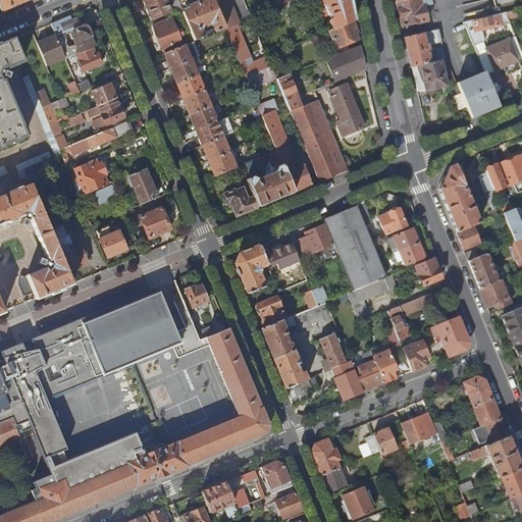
[(0,0),(0,8),(1,11),(29,0),(0,0)]
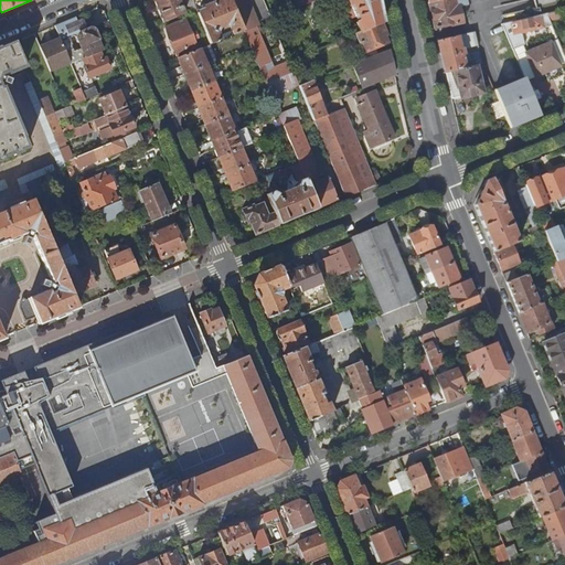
[(152,0),(163,23),(184,14),(178,0),(152,0)]
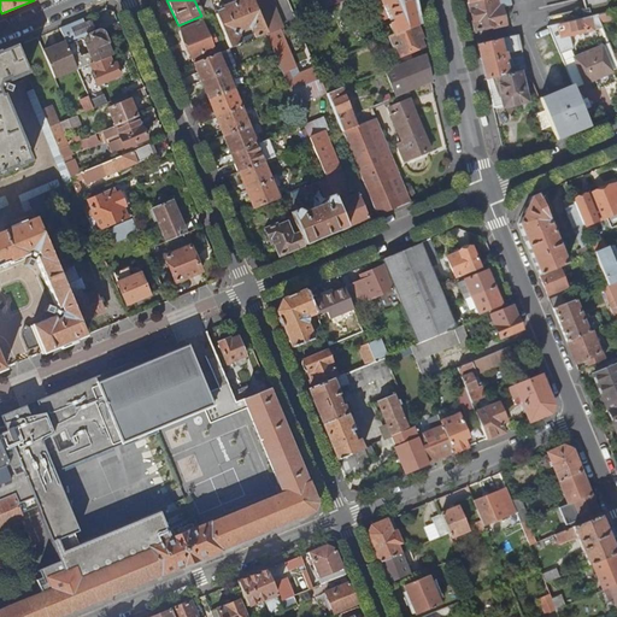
[(203,0),(207,13),(209,13),(213,11),(209,0),(203,0)]
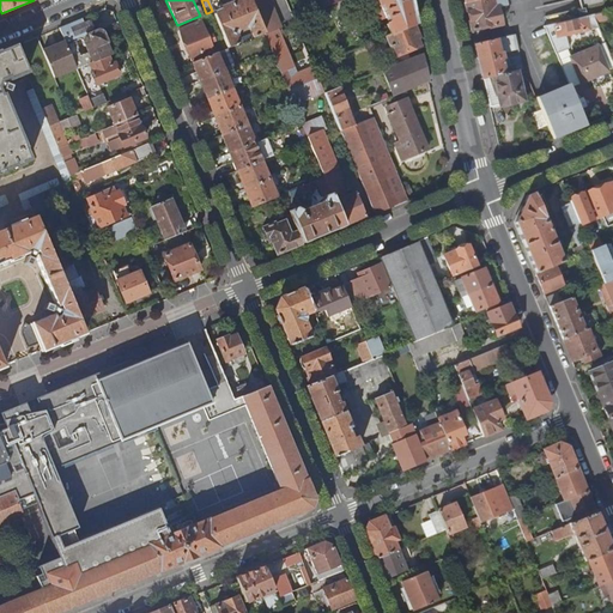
[(214,14),(229,49),(238,44),(236,36),(237,32),(247,28),(250,30),(254,38),(263,35),(249,0),(248,0),(241,2),(241,1),(223,8),(218,0),(207,0),(212,11),(214,14)]
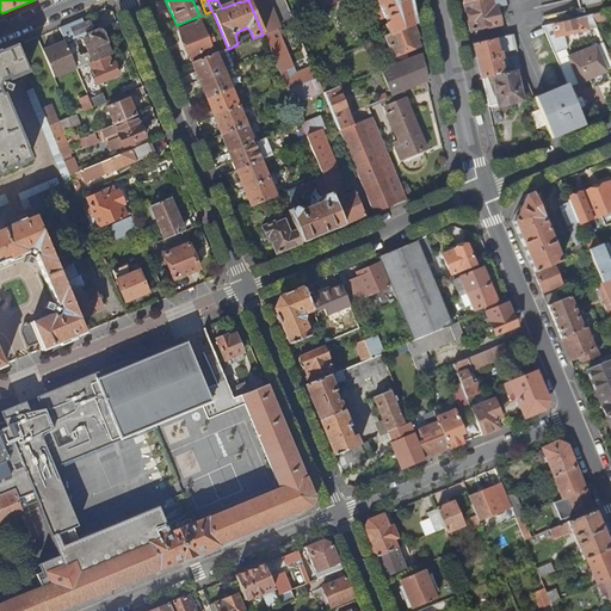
[(278,71),(285,88),(287,91),(318,79),(313,67),(296,74),(277,30),(281,29),(267,0),(248,0),(263,35),(271,53),(278,71)]
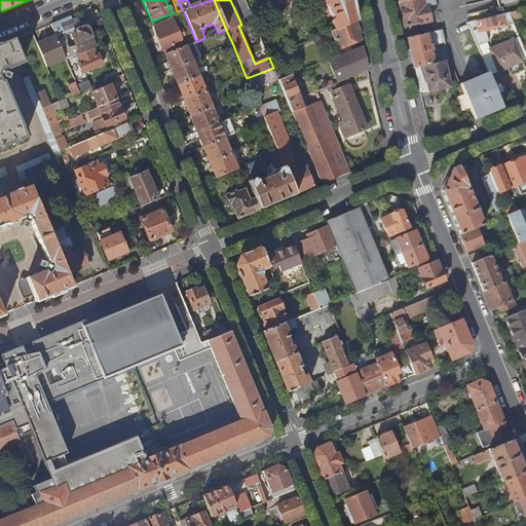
[(246,0),(250,9),(254,7),(251,0),(246,0)]
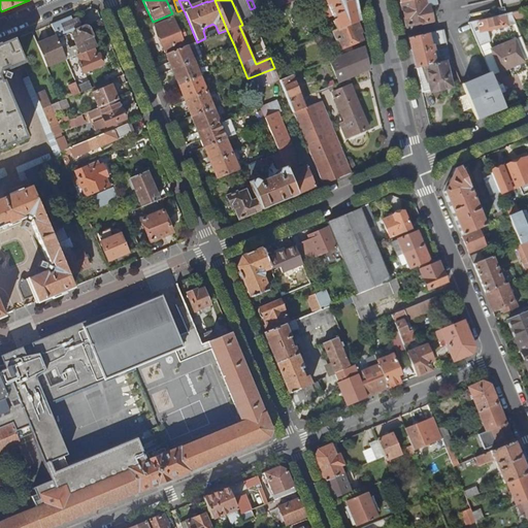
[(274,0),(272,1),(276,9),(297,0),(274,0)]
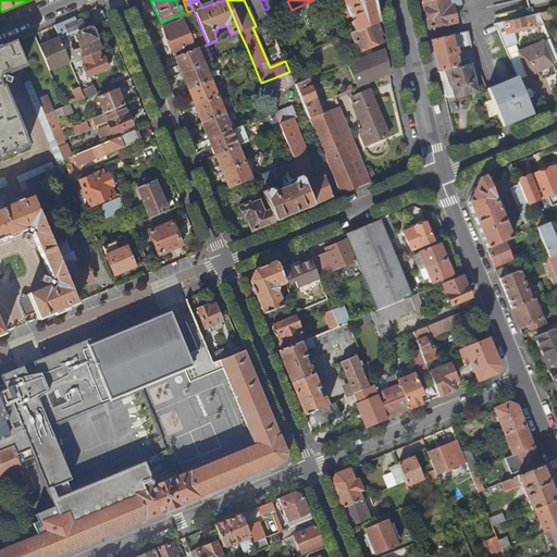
[(329,0),(337,19),(350,14),(347,5),(344,7),(341,0),(329,0)]
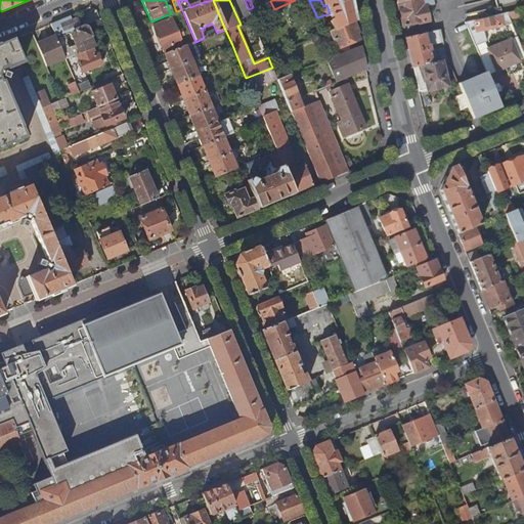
[(330,13),(333,20),(330,23),(334,31),(354,23),(355,23),(349,0),(320,0),(323,6),(326,5),(330,13)]
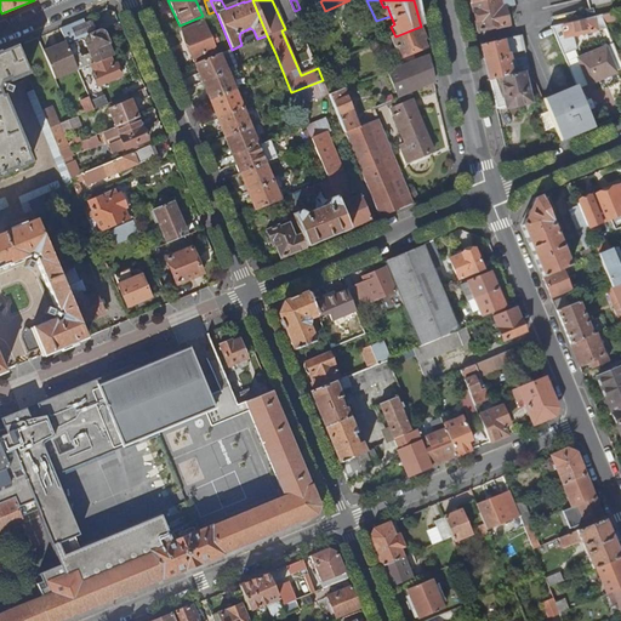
[(469,0),(478,33),(495,28),(495,29),(508,27),(507,20),(513,18),(511,7),(514,6),(512,0),(469,0)]
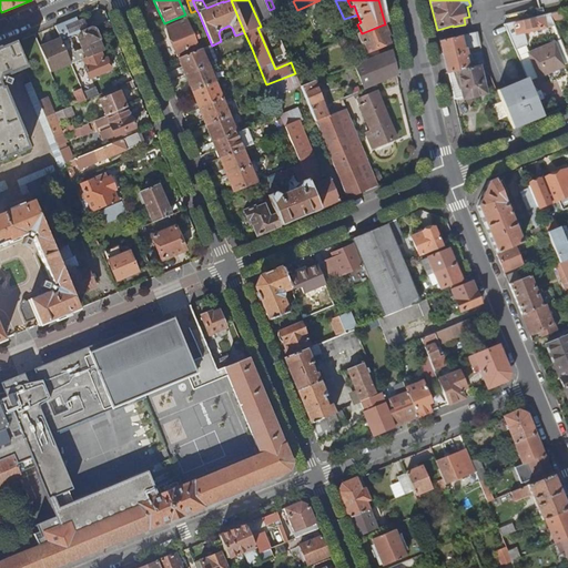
[(279,9),(282,16),(290,12),(287,6),(279,9)]
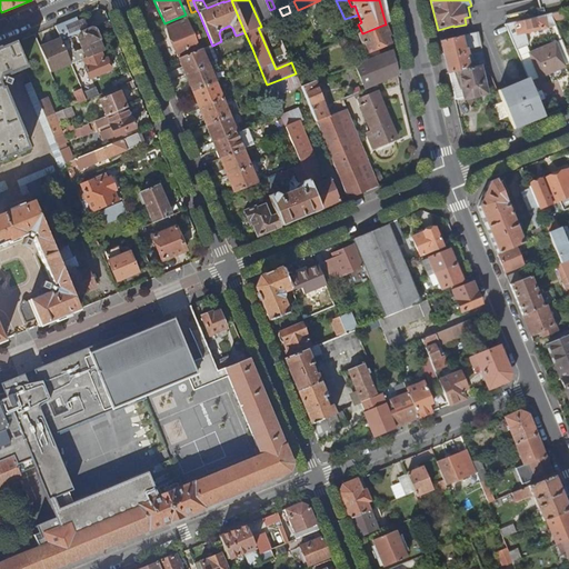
[(552,17),(555,21),(566,19),(563,12),(552,16),(552,17)]
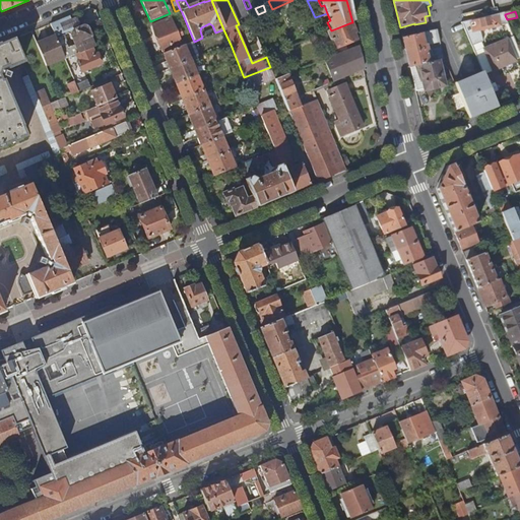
[(463,24),(472,47),(484,41),(480,31),(509,24),(507,19),(505,15),(505,14),(463,24)]
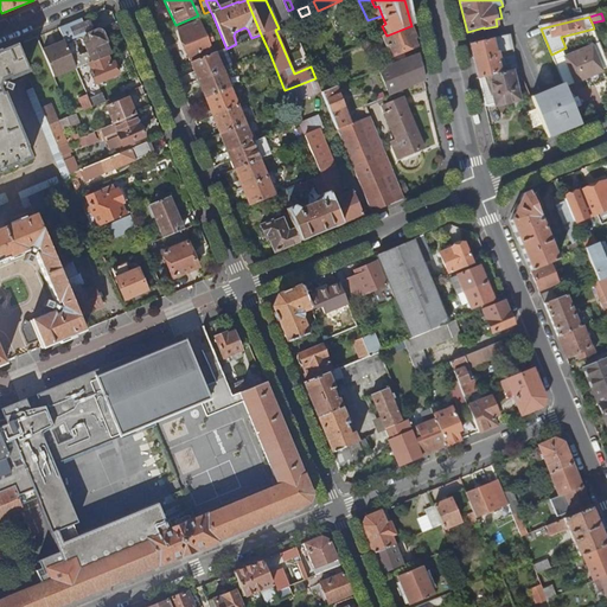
[(91,21),(88,20),(83,23),(82,19),(58,29),(64,42),(75,68),(76,70),(88,64),(107,57),(109,56),(104,44),(100,32),(97,31),(88,36),(87,32),(90,30),(93,26),(91,21)]
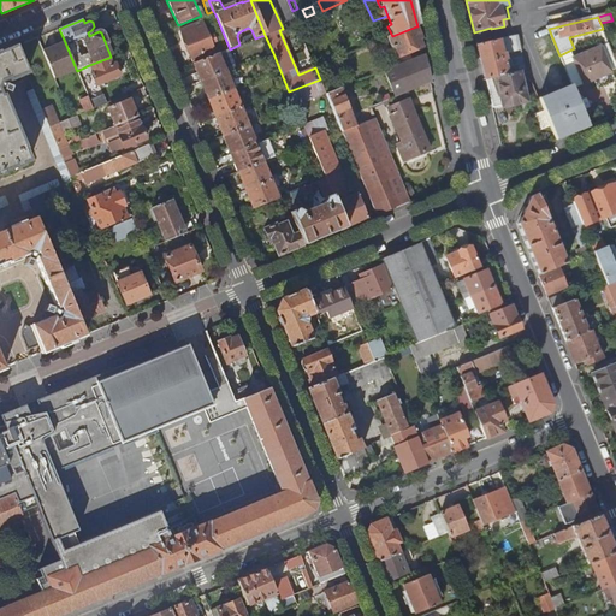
[(181,31),(194,64),(217,54),(212,43),(217,42),(214,36),(209,39),(203,23),(181,31)]
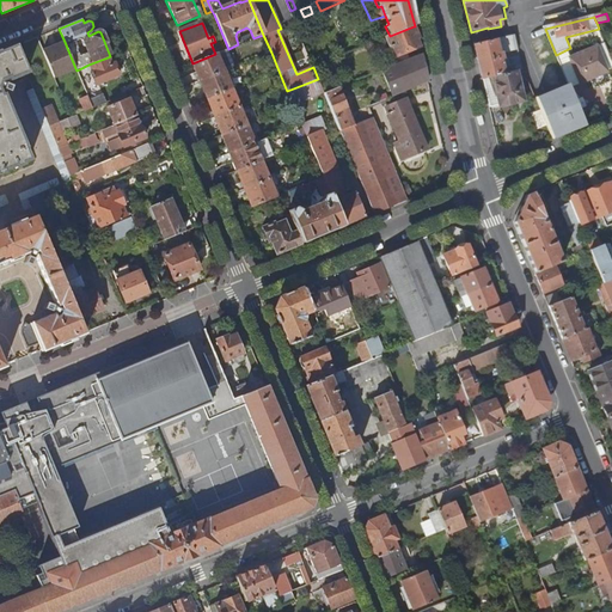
[(396,56),(393,57),(396,65),(410,60),(407,54),(420,48),(417,41),(417,40),(416,34),(414,26),(390,36),(385,38),(389,48),(392,47),(396,56)]
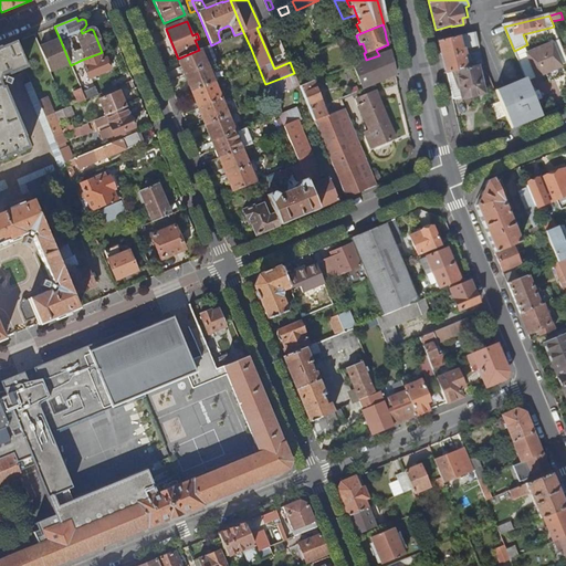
[(439,42),(447,74),(454,72),(478,66),(482,65),(480,52),(469,55),(468,52),(462,53),(462,50),(479,46),(475,33),(439,42)]
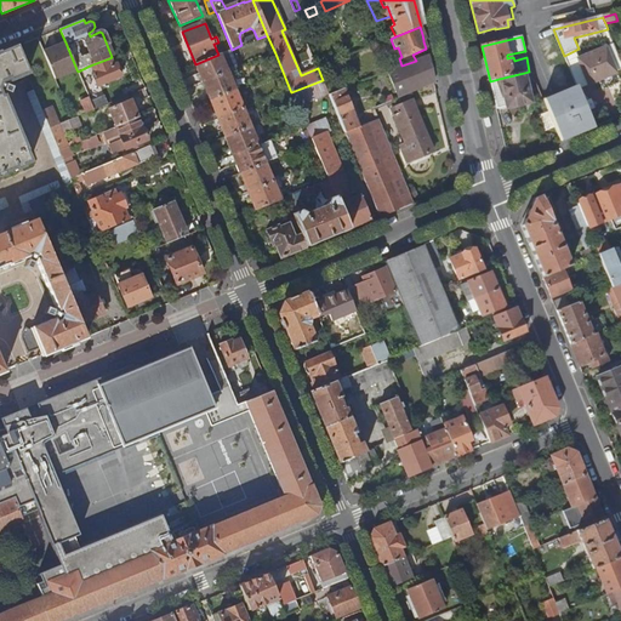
[(362,39),(342,47),(346,57),(365,49),(362,39)]
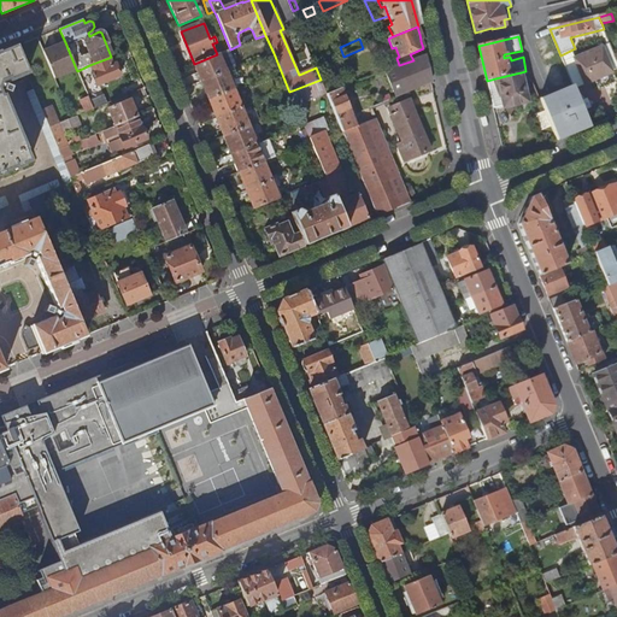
[(43,52),(54,78),(76,69),(65,42),(43,52)]
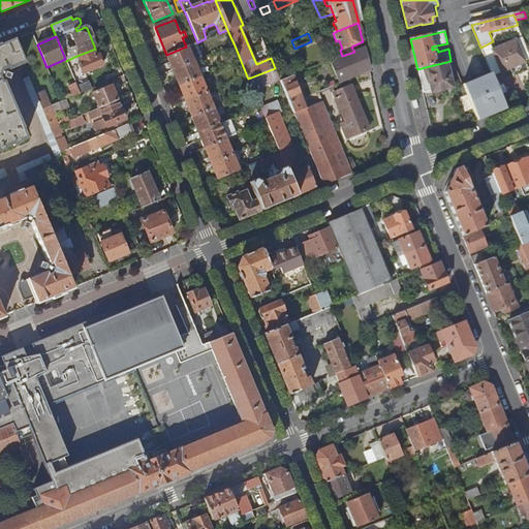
[(493,50),(502,72),(526,62),(516,39),(493,50)]
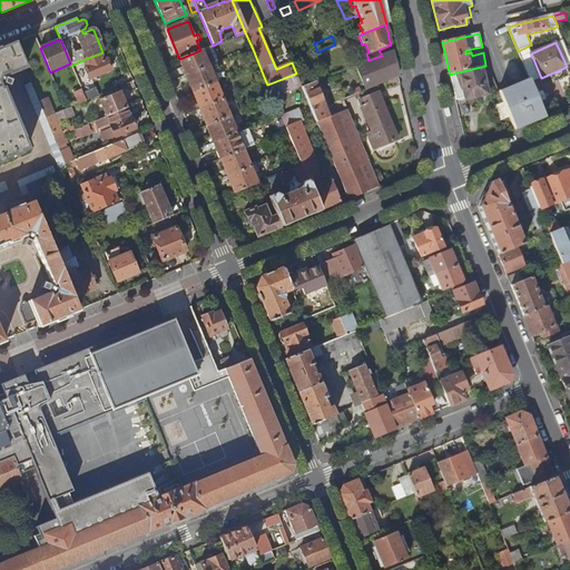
[(0,163),(2,161),(2,160),(13,156),(15,157),(20,155),(20,153),(27,150),(22,138),(23,138),(2,89),(0,90),(0,89),(0,76),(7,74),(8,76),(25,69),(13,43),(0,49),(0,163)]
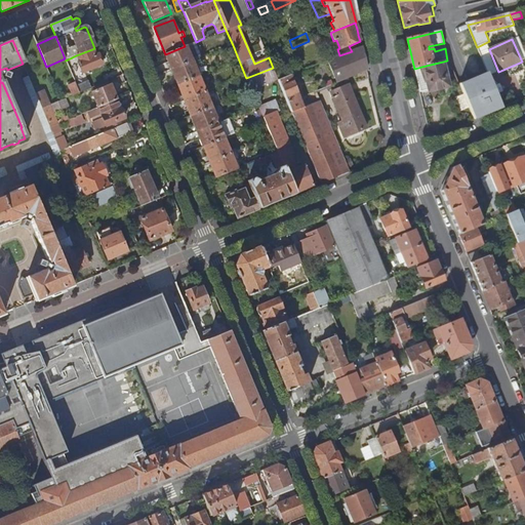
[(165,54),(171,70),(195,61),(192,55),(191,55),(187,46),(185,46),(165,54)]
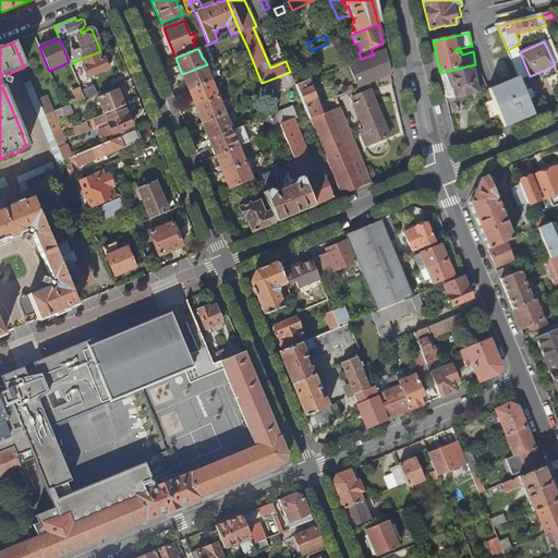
[(348,64),(358,88),(390,75),(384,50),(374,55),(361,59),(348,64)]
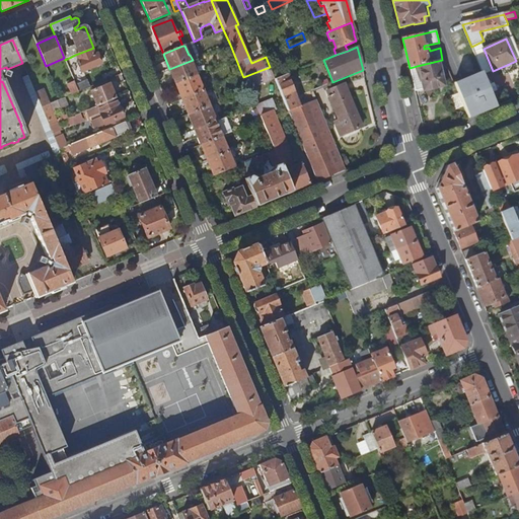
[(75,55),(78,62),(77,63),(81,72),(101,64),(97,55),(94,56),(91,49),(75,55)]
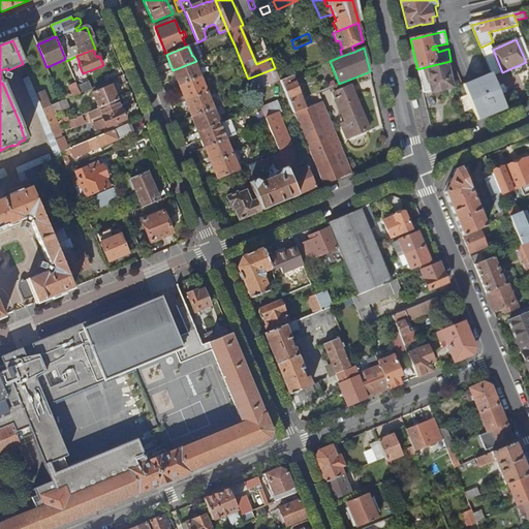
[(173,70),(179,87),(200,78),(196,68),(198,67),(196,61),(173,70)]
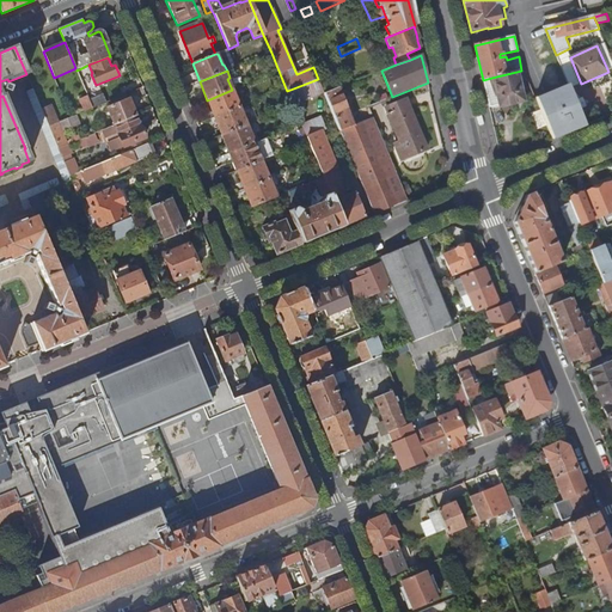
[(273,73),(280,91),(286,89),(279,71),(273,73)]
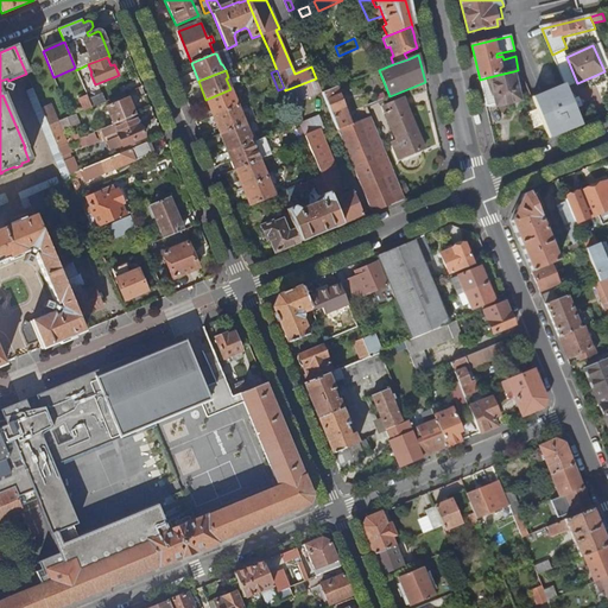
[(488,77),(495,106),(496,107),(517,102),(514,92),(518,90),(513,71),(488,77)]
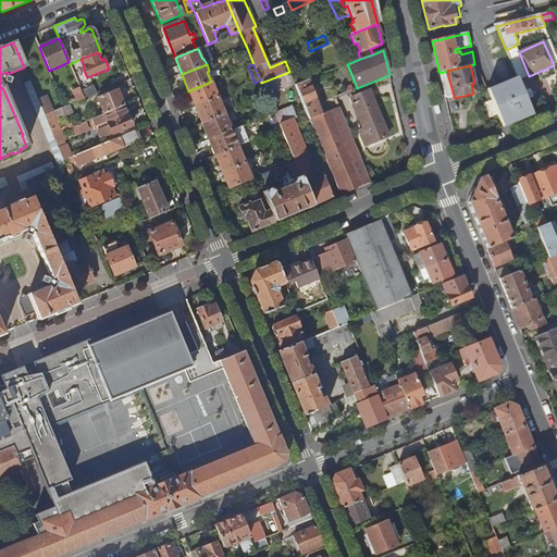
[(440,73),(446,99),(454,97),(447,71),(440,73)]
